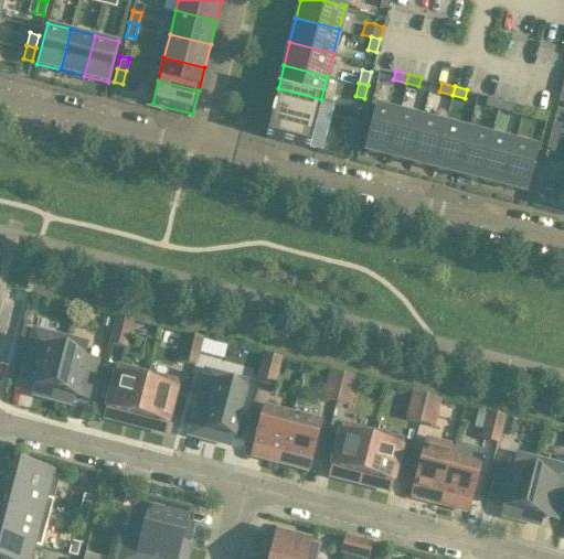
[(321,99),(278,88),(272,111),(315,122),(321,99)]
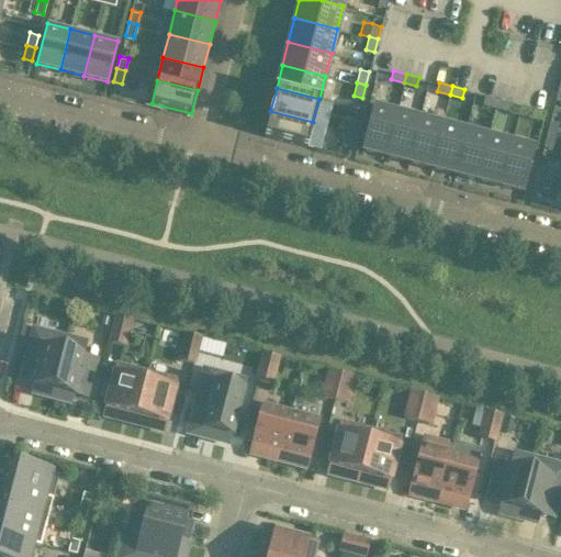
[(483,103),(495,107),(497,98),(485,95),(483,103)]
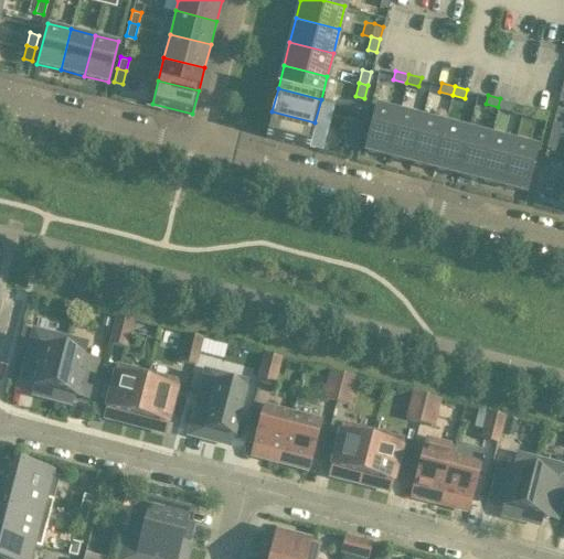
[(513,101),(500,98),(498,107),(511,110),(513,101)]
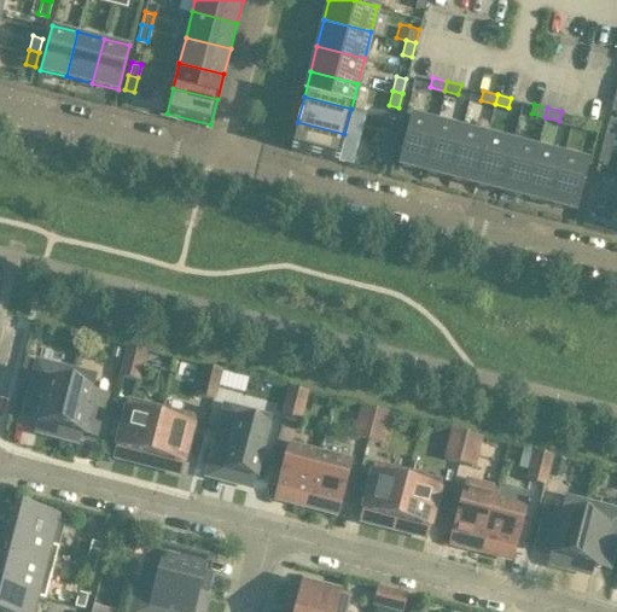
[(570,123),(585,127),(587,117),(572,114),(570,123)]
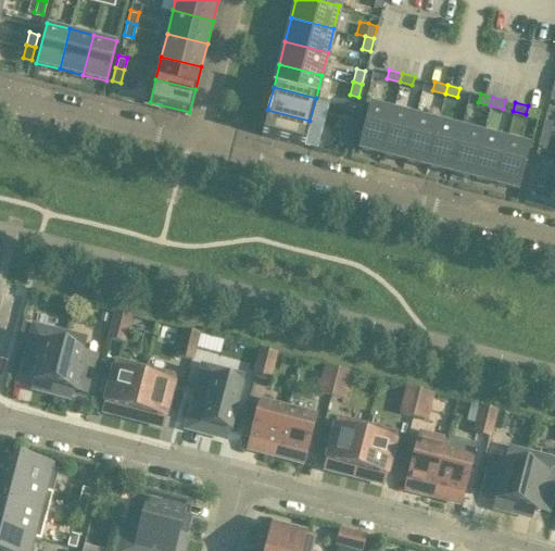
[(369,103),(358,146),(381,151),(392,109),(369,103)]
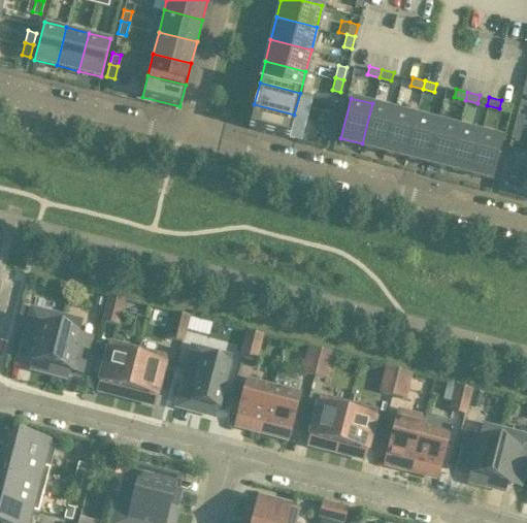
[(384,150),(394,109),(372,103),(362,143),(384,150)]
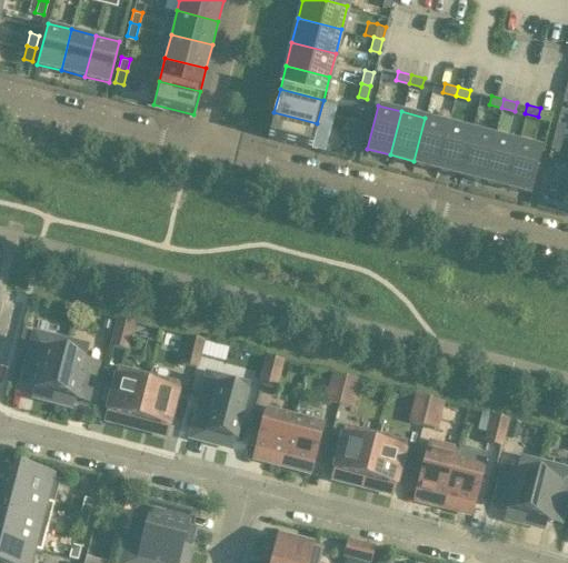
[(311,147),(317,123),(273,112),(268,136),(311,147)]
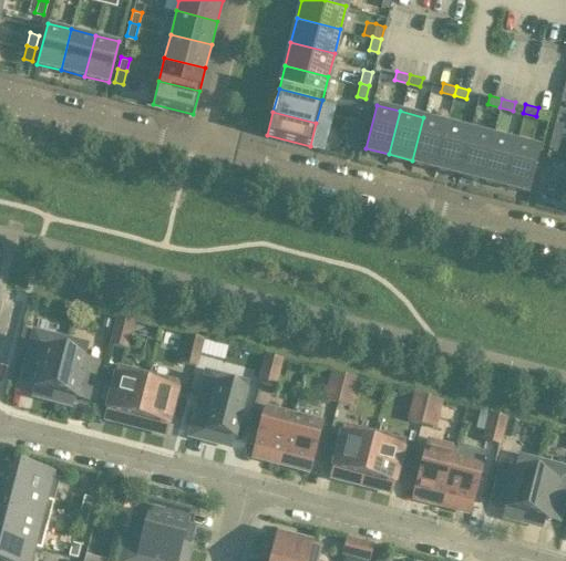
[(351,116),(348,130),(357,132),(360,118),(351,116)]
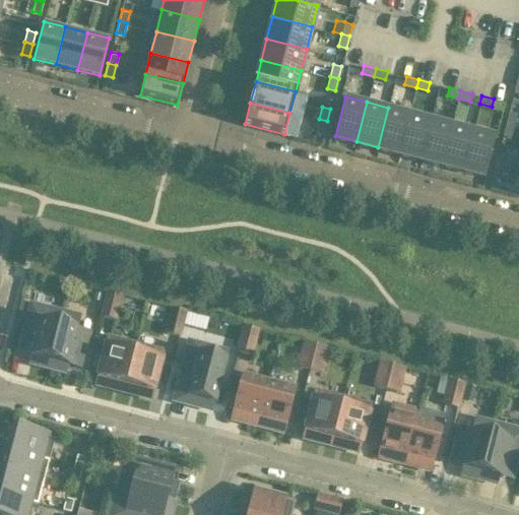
[(399,152),(409,113),(388,108),(378,147),(399,152)]
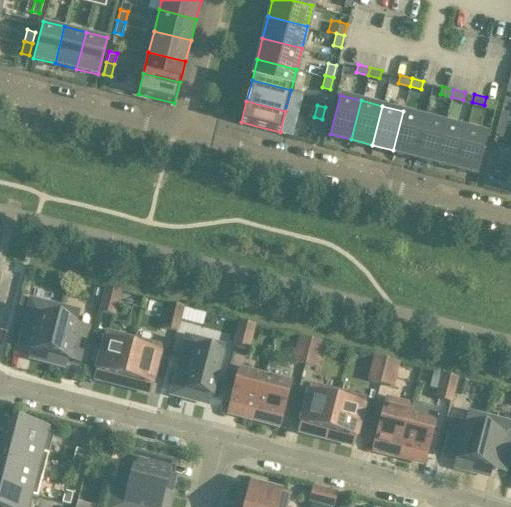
[(501,108),(499,120),(507,122),(510,110),(501,108)]
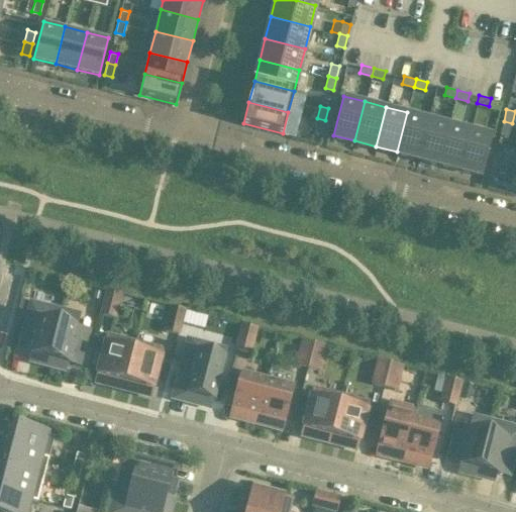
[(407,112),(397,151),(418,158),(428,118),(407,112)]
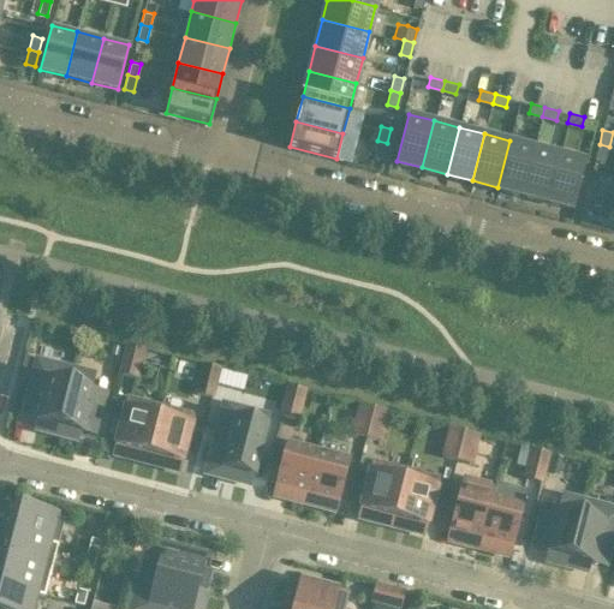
[(383,157),(387,143),(377,141),(374,155),(383,157)]
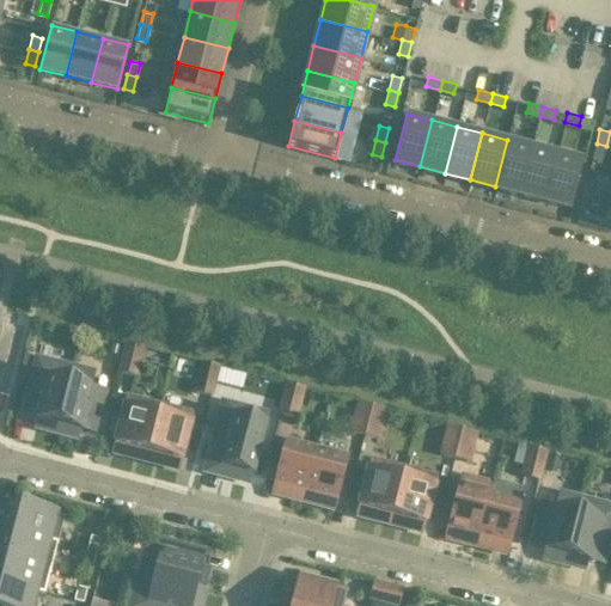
[(520,193),(532,146),(507,140),(495,187),(520,193)]
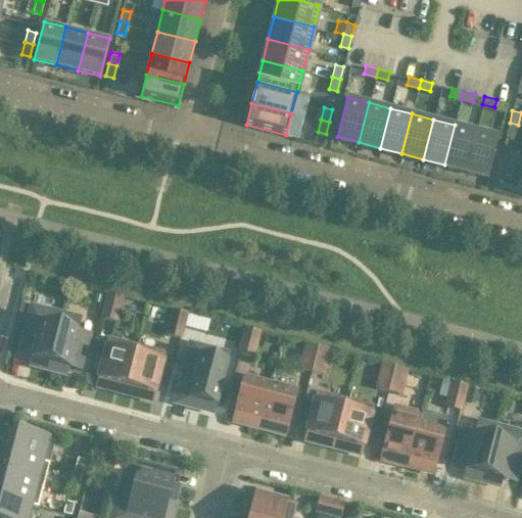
[(515,136),(518,125),(510,123),(507,134),(515,136)]
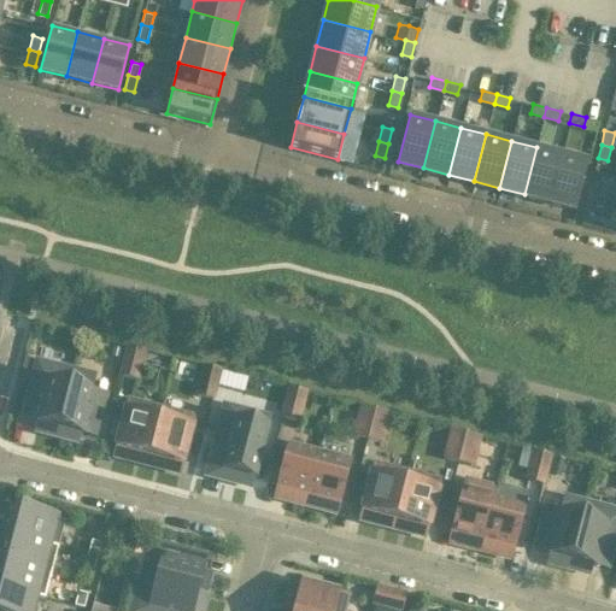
[(524,194),(550,200),(562,153),(537,147),(524,194)]
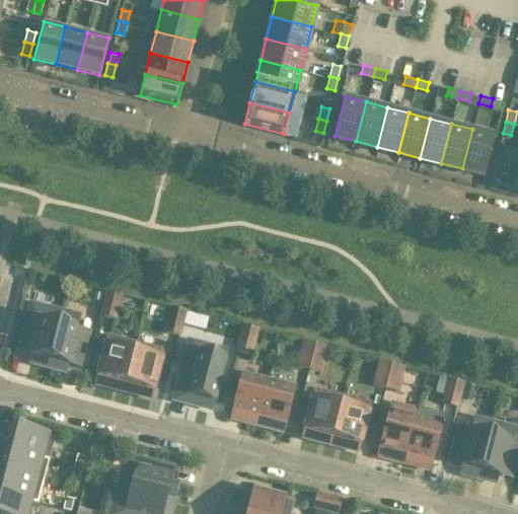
[(494,135),(472,129),(462,168),(484,174),(494,135)]
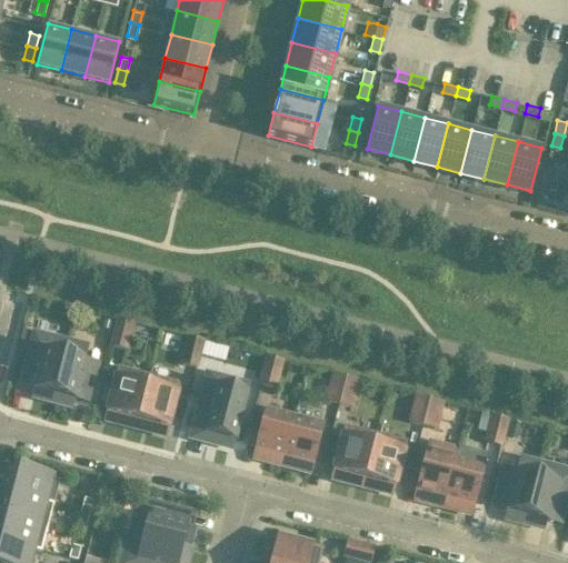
[(546,167),(542,180),(551,182),(555,169),(546,167)]
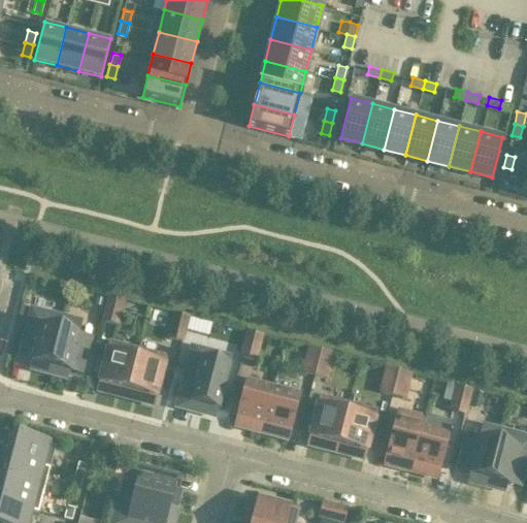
[(508,182),(512,169),(503,167),(500,180),(508,182)]
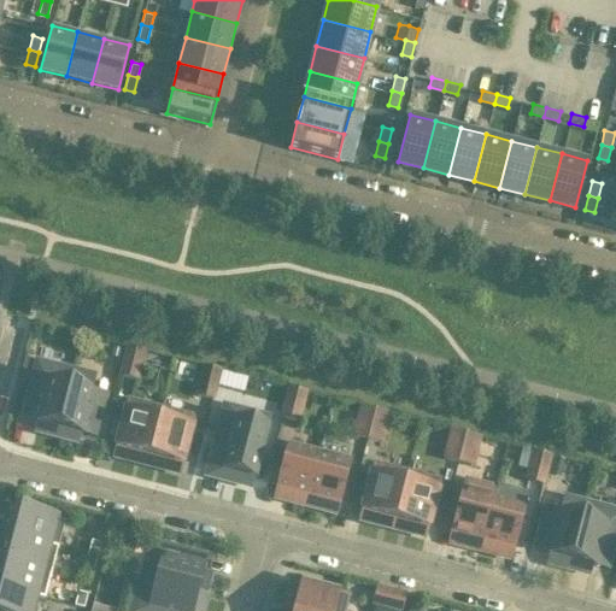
[(144,346),(129,342),(122,371),(136,375),(144,346)]
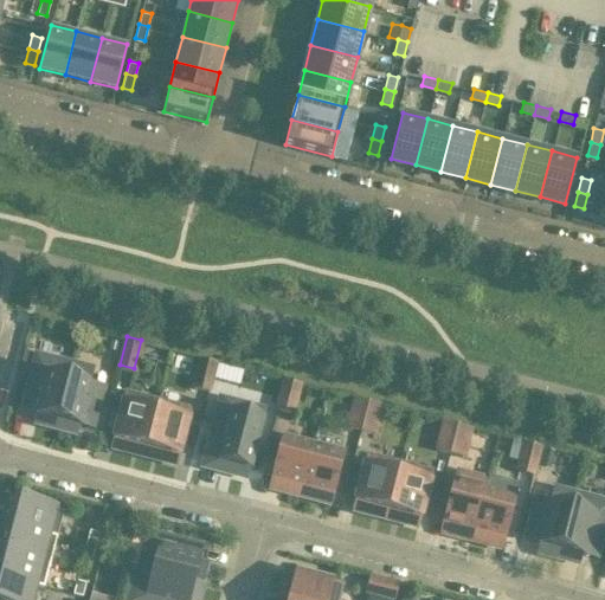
[(33,349),(26,347),(23,362),(30,365),(33,349)]
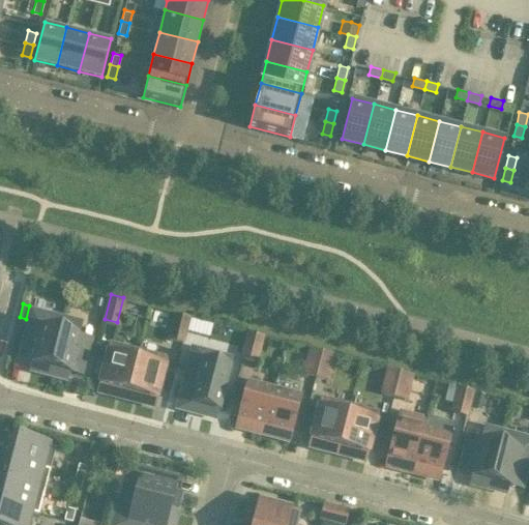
[(49,371),(63,316),(32,308),(20,355),(33,358),(31,367),(49,371)]
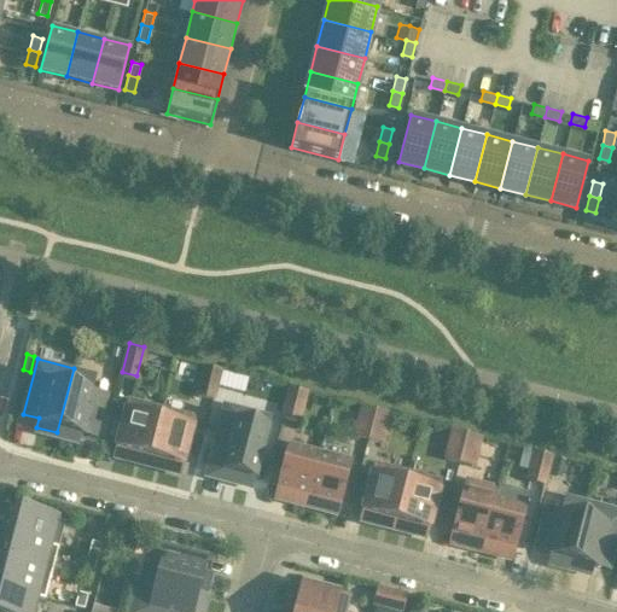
[(221,367),(205,363),(198,391),(213,396),(216,383),(221,367)]
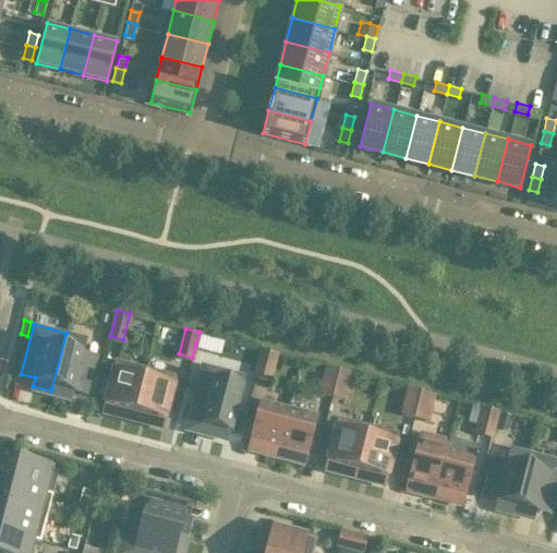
[(200,332),(195,346),(220,352),(225,338),(200,332)]
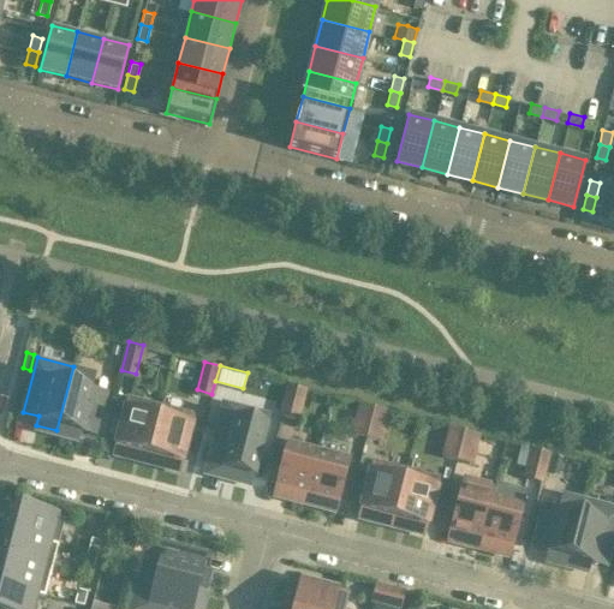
[(73,366),(57,430),(77,436),(79,427),(95,430),(106,389),(90,386),(94,371),(73,366)]
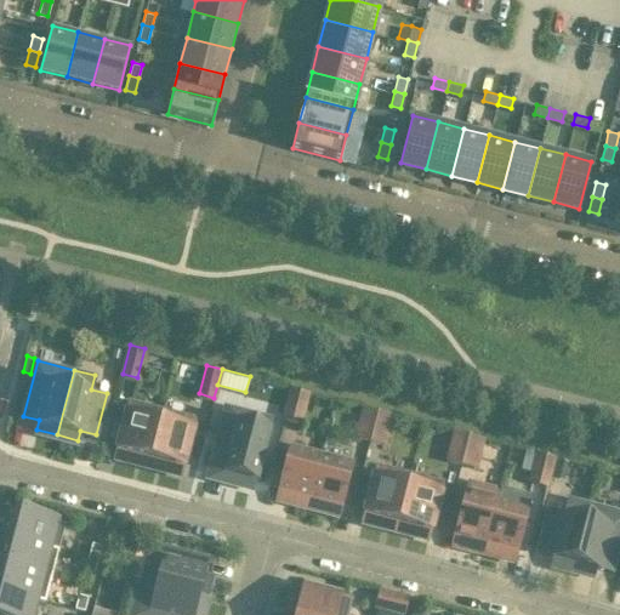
[(307,391),(293,387),(285,416),(300,420),(307,391)]
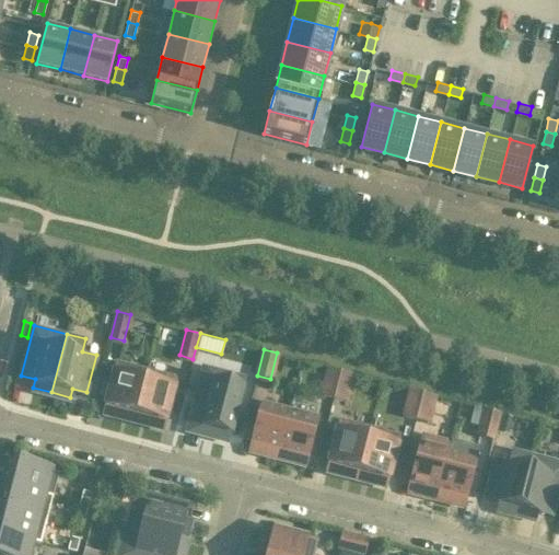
[(106,402),(136,409),(147,368),(117,360),(106,402)]
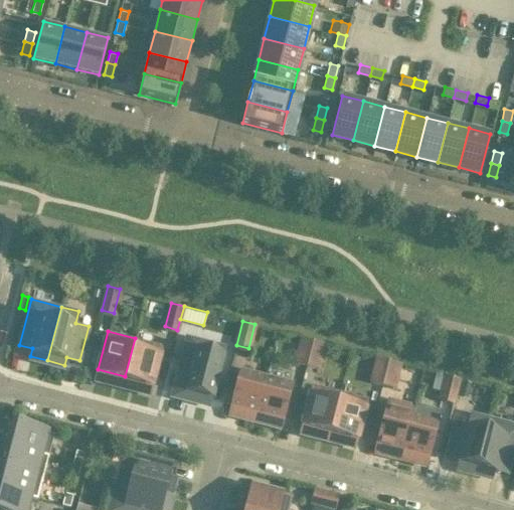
[(307,363),(313,339),(302,336),(295,360),(307,363)]
